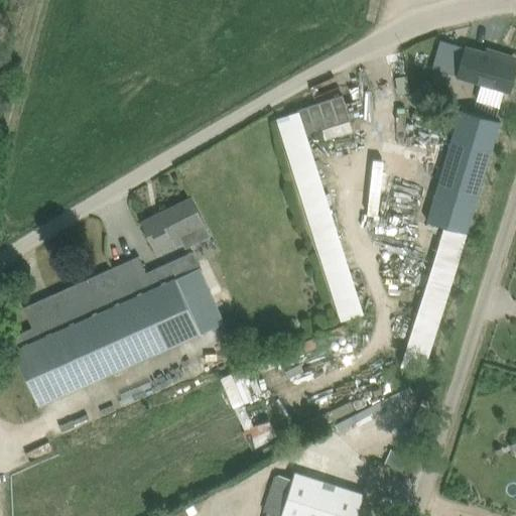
[(486,86),(510,92),(515,71),(515,63),(506,61),(508,55),(488,49),(486,52),(467,46),(458,78),(486,86)]
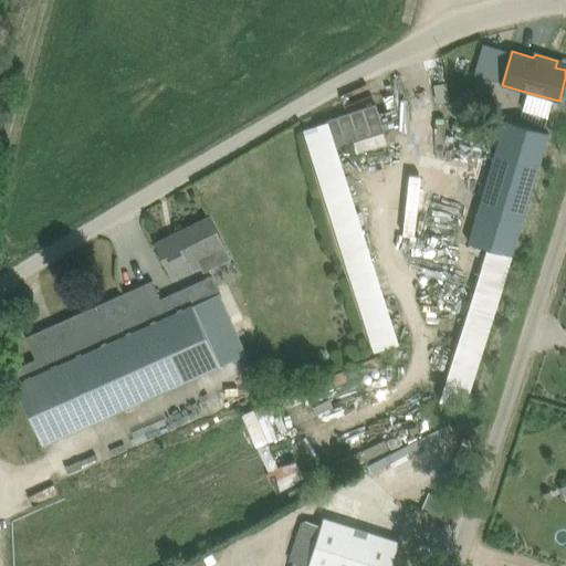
[(468,108),(458,97),(448,106),(457,117),(468,108)]
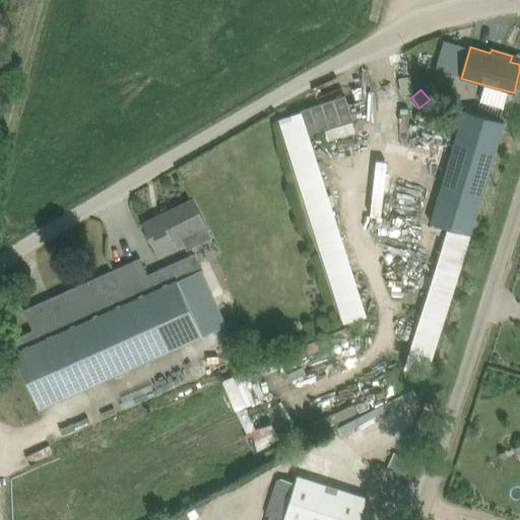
[(299,111),(300,113),(307,134),(310,133),(353,119),(346,95),(299,111)]
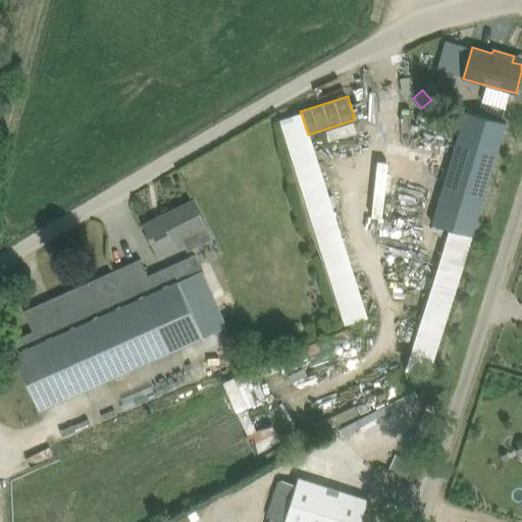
[(507,122),(487,116),(465,110),(432,223),(472,236),(507,122)]
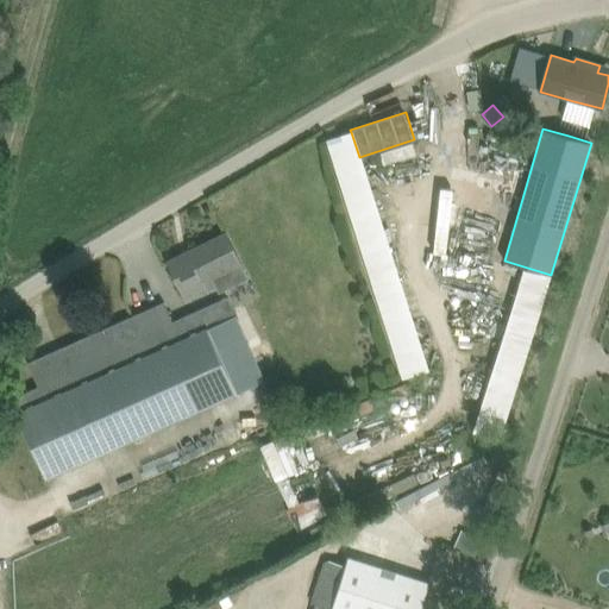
[(188,301),(219,288),(220,292),(249,278),(226,233),(169,262),(188,301)]
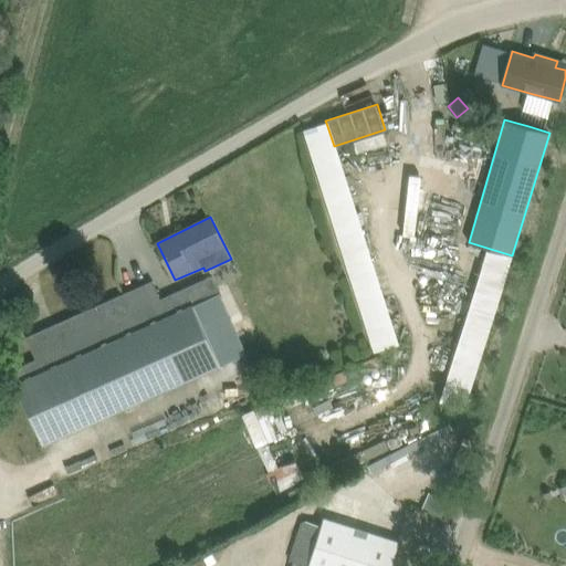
[(43,444),(221,364),(194,305),(220,293),(212,275),(161,299),(154,280),(27,337),(37,359),(11,370),(17,384),(43,444)]
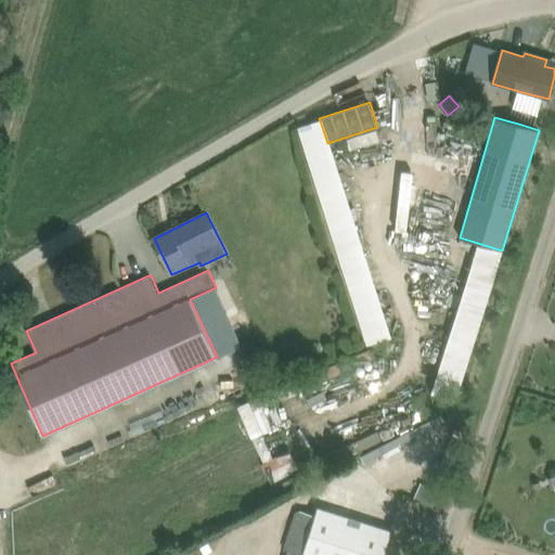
[(300,554),(384,554),(391,530),(318,507),(315,515),(296,510),(283,550),(300,554)]
